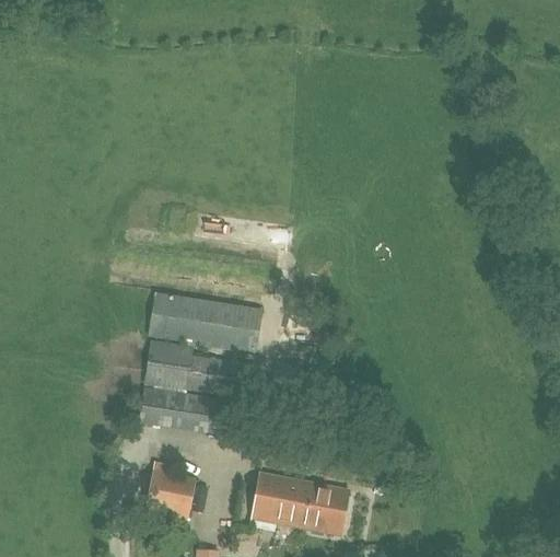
[(261,309),(155,292),(149,334),(255,350),(261,309)]
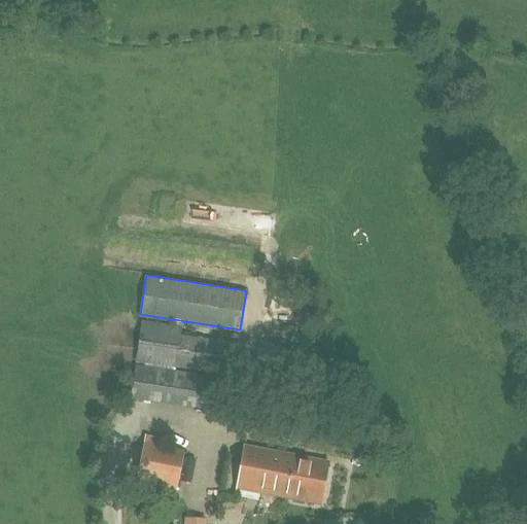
[(233,373),(237,342),(180,334),(181,326),(141,320),(136,359),(233,373)]
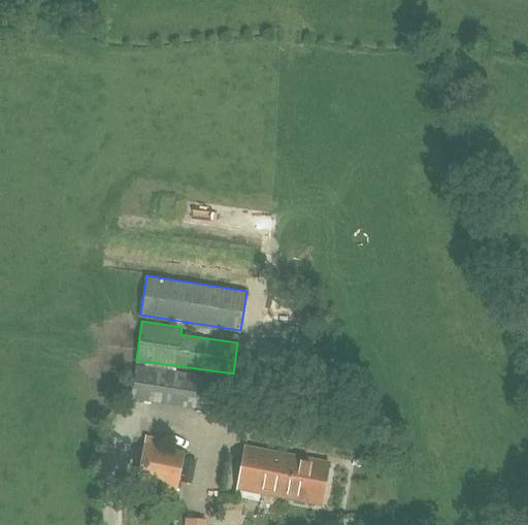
[(279,341),(260,340),(258,358),(279,359),(279,341)]
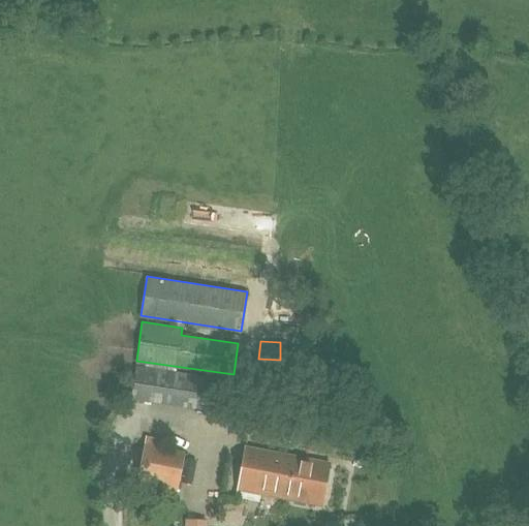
[(136,365),(131,396),(216,407),(220,377),(136,365)]
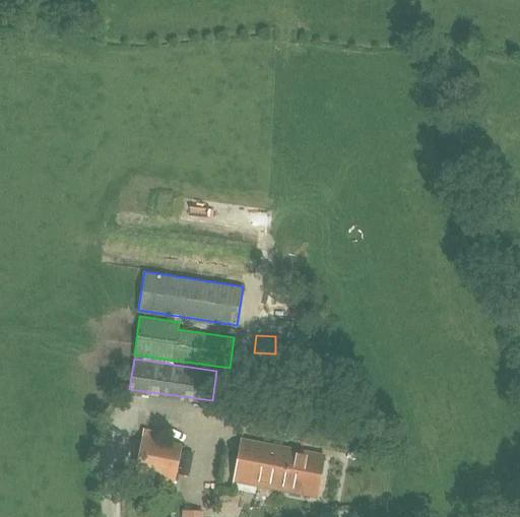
[(144,427),(142,436),(136,471),(175,479),(182,443),(157,439),(159,430),(144,427)]
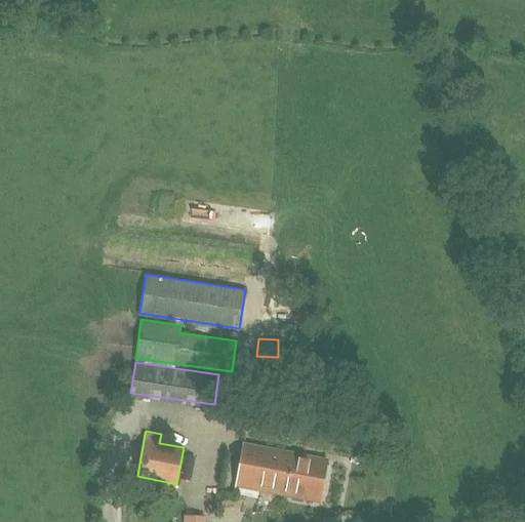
[(327,457),(245,442),(237,484),(320,499),(327,457)]
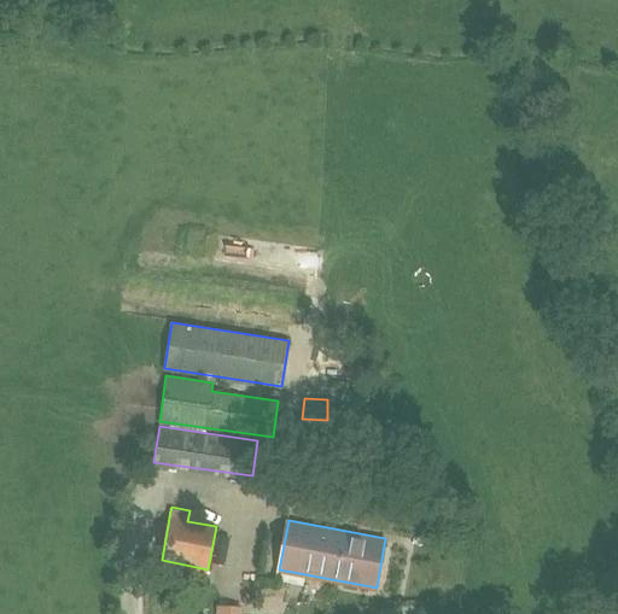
[(243,613),(243,603),(216,603),(216,613),(243,613)]
